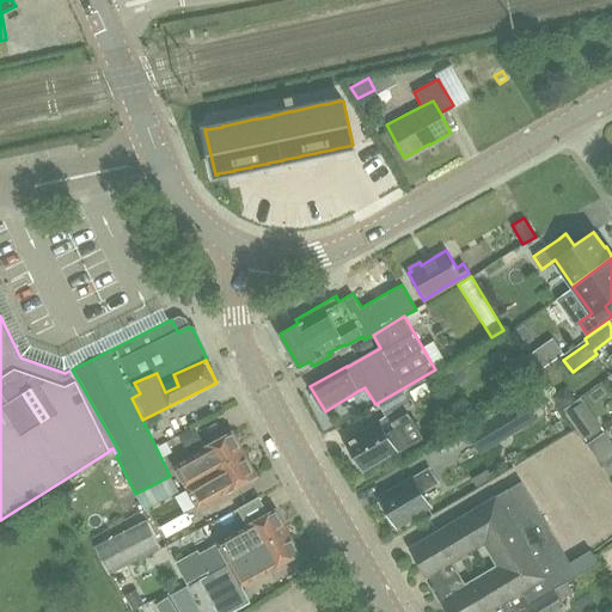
[(524,399),(470,432),(484,454),(538,422),(524,399)]
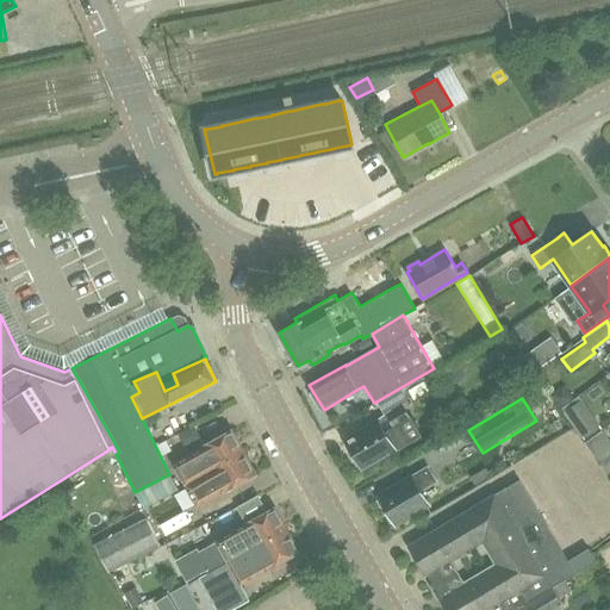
[(371,425),(348,440),(362,465),(388,449),(391,454),(408,444),(397,425),(409,418),(400,404),(377,418),(369,423),(371,425)]
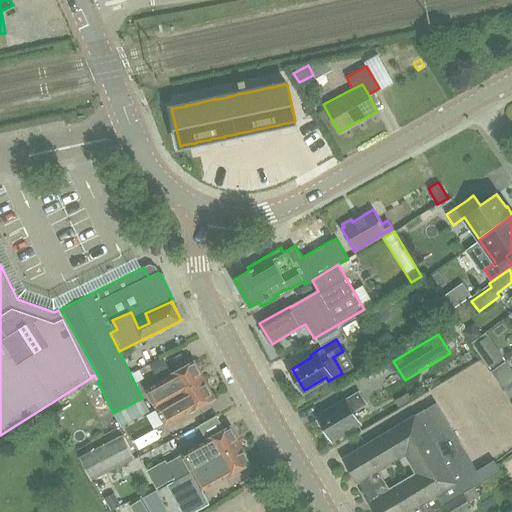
[(496,346),(481,357),(488,367),(503,356),(496,346)]
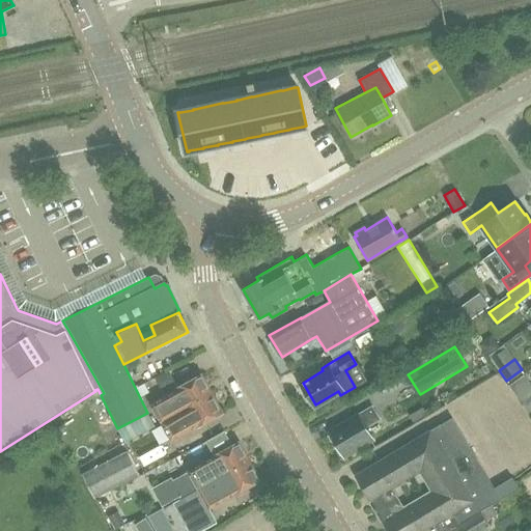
[(177,390),(155,403),(164,420),(165,420),(213,393),(201,373),(176,387),(177,390)]
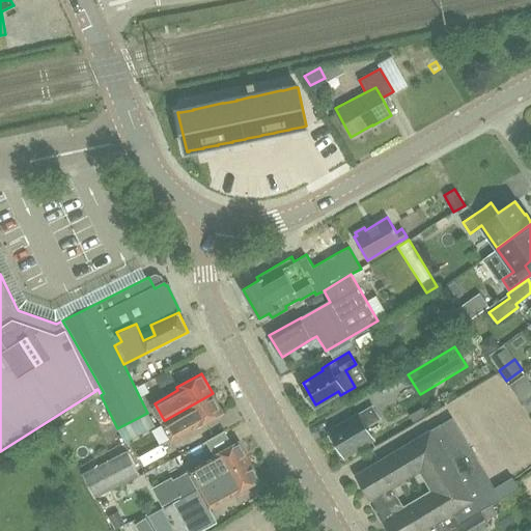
[(530,388),(525,392),(518,397),(530,416),(530,415),(530,388)]
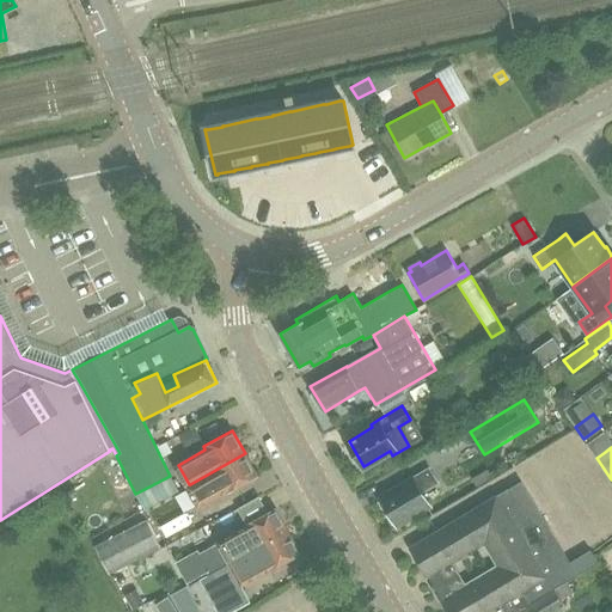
[(189,484),(185,487),(197,508),(227,491),(257,476),(245,453),(190,484),(189,484)]
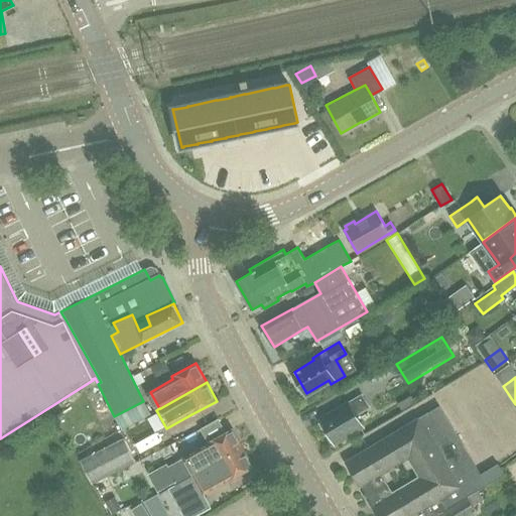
[(341,408),(320,419),(335,441),(362,425),(356,415),(369,407),(361,394),(349,402),(348,400),(347,401),(339,405),(341,408)]
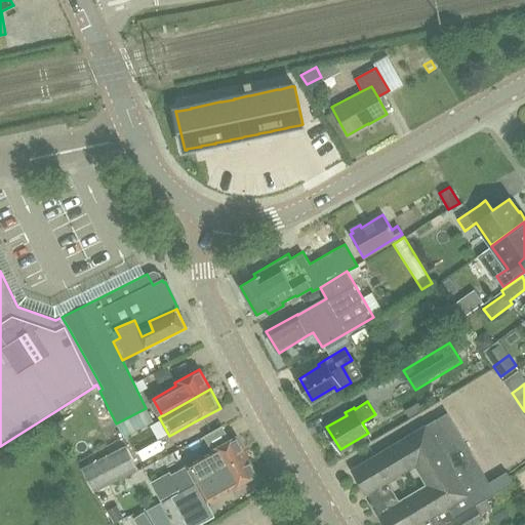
[(146,408),(116,423),(123,438),(152,421),(146,408)]
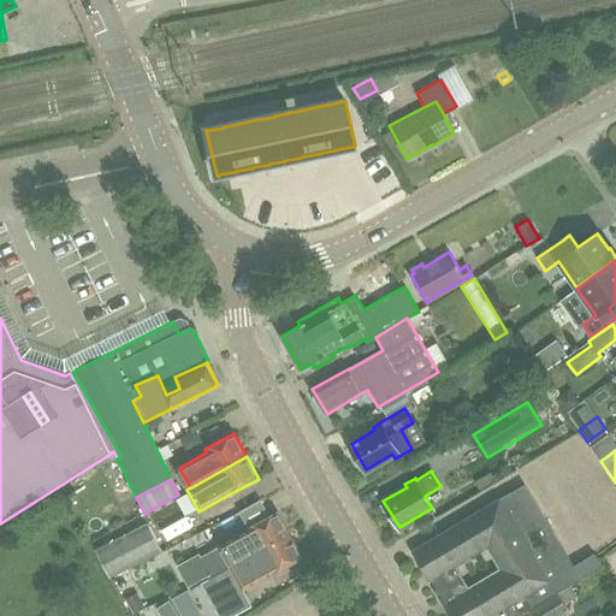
[(513,491),(413,551),(439,593),(444,591),(443,588),(446,586),(446,587),(462,579),(455,568),(486,549),(492,560),(495,558),(502,569),(555,538),(523,485),(513,491)]
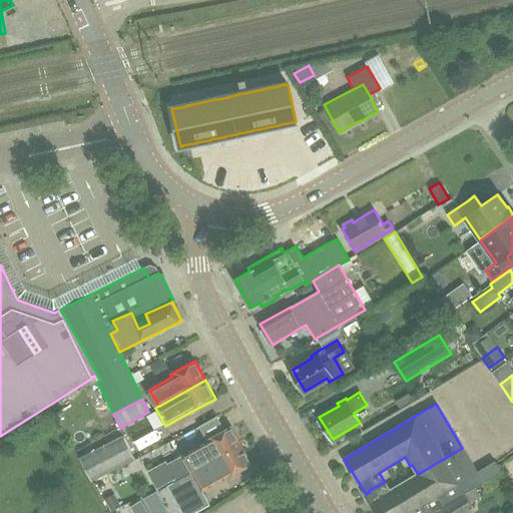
[(205,441),(181,454),(191,473),(195,471),(241,446),(230,427),(220,432),(205,441)]
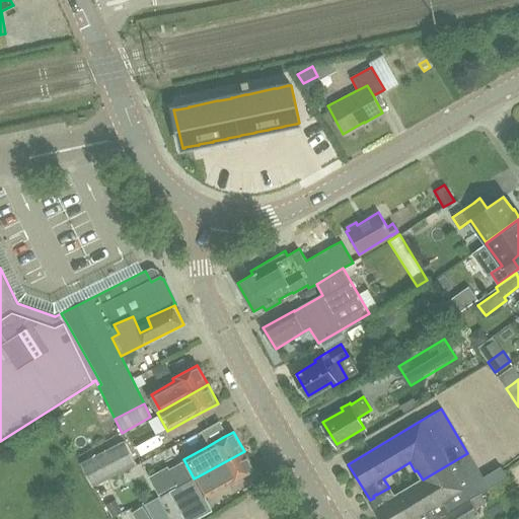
[(124,441),(80,463),(92,488),(93,488),(102,483),(108,479),(137,465),(136,464),(134,459),(124,441)]
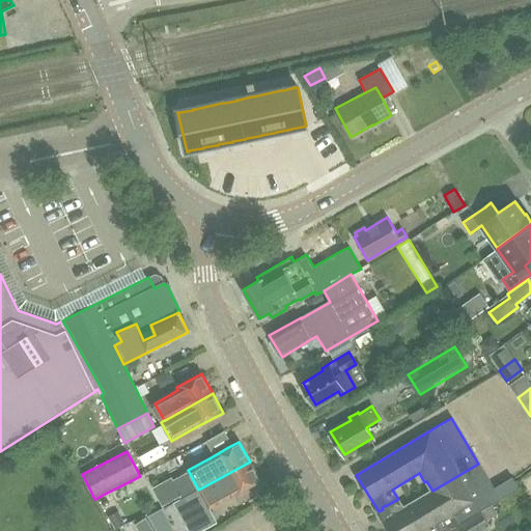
[(196,491),(184,498),(195,519),(190,521),(195,530),(203,530),(217,524),(210,509),(203,499),(207,497),(208,499),(230,486),(234,495),(260,480),(250,462),(202,487),(198,490),(196,491)]
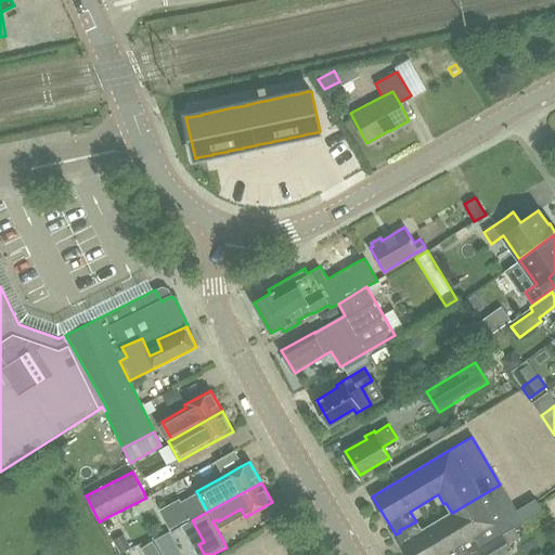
[(400,532),(396,534),(407,554),(468,554),(513,528),(542,511),(536,500),(516,511),(500,485),(452,513),(446,503),(443,504),(449,513),(421,530),(416,521),(402,529),(402,528),(399,530),(400,532)]
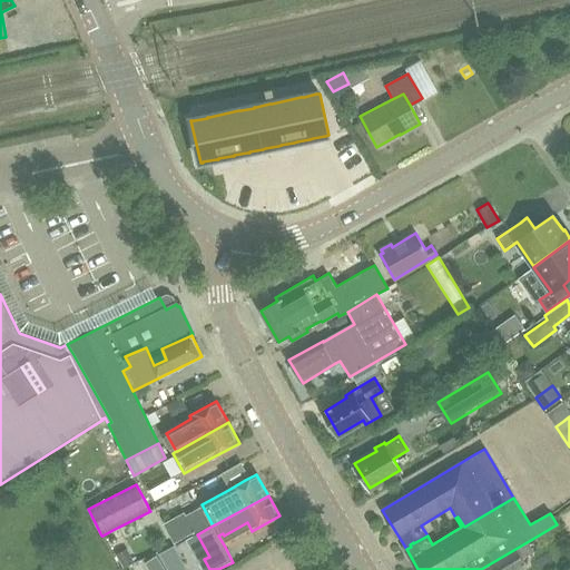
[(185,512),(163,524),(164,526),(173,546),(197,533),(185,512)]
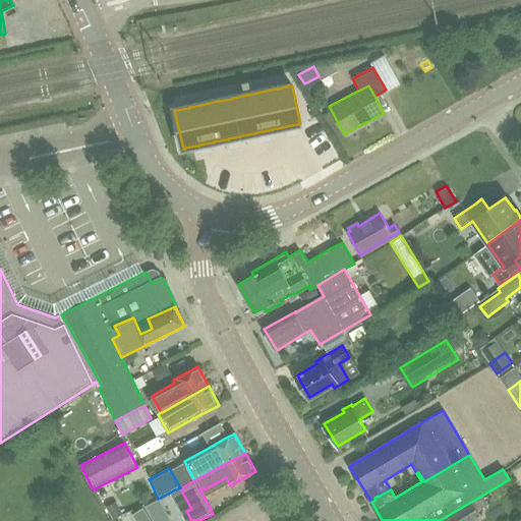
[(472,520),(479,517),(476,512),(486,506),(481,496),(440,520),(472,520)]
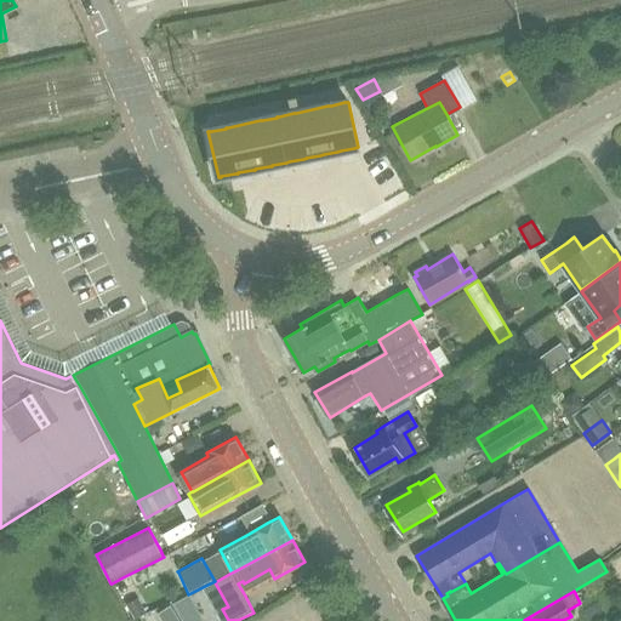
[(137,598),(125,605),(134,619),(146,614),(137,598)]
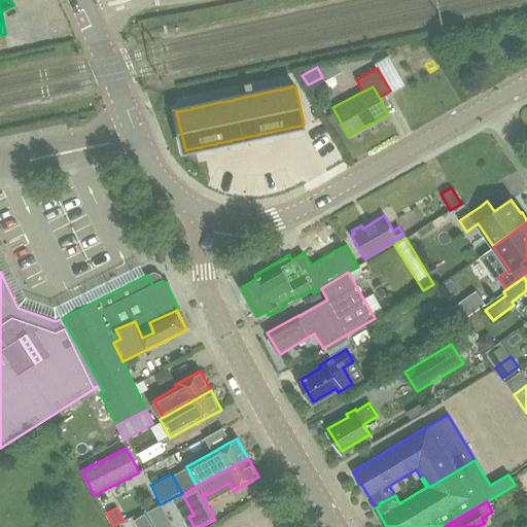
[(152,526),(144,514),(134,521),(137,526),(152,526)]
